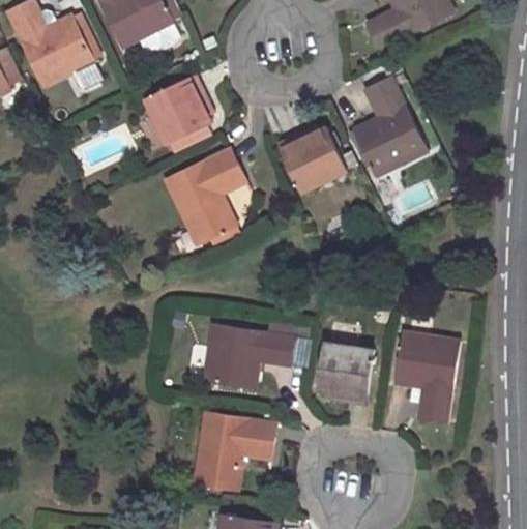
[(32,0),(7,12),(45,86),(72,72),(81,89),(87,91),(106,83),(95,61),(86,43),(92,40),(79,15),(74,17),(72,15),(47,27),(33,0),(32,0)]
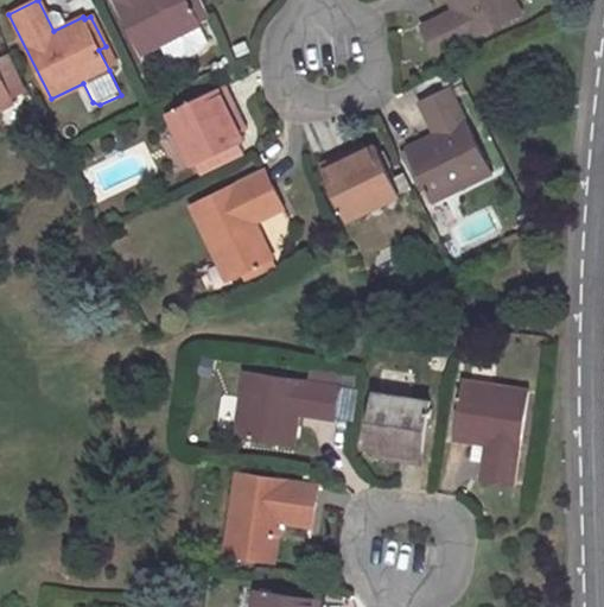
[(113,0),(140,56),(159,46),(197,29),(199,27),(185,0),(113,0)]
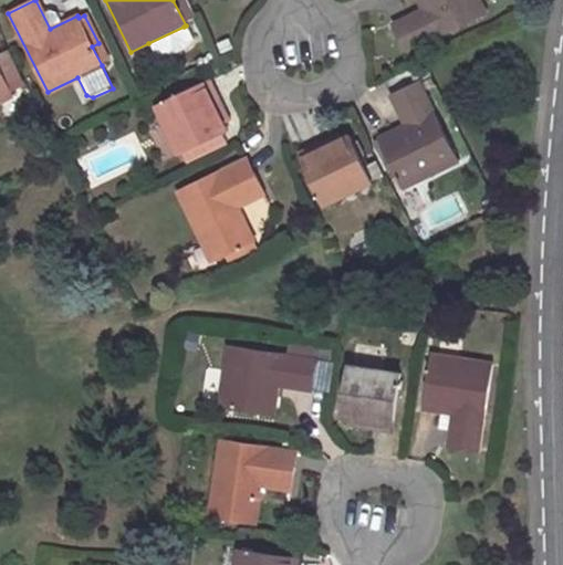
[(406,53),(485,13),(477,0),(416,0),(421,10),(392,25),(406,53)]
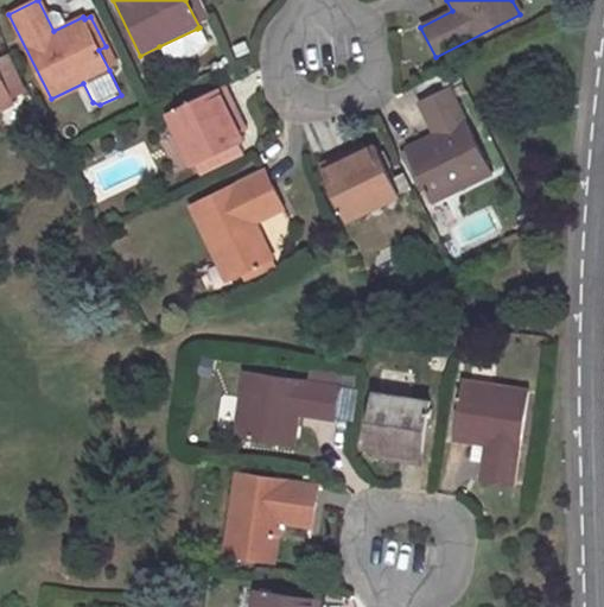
[(182,57),(195,51),(196,45),(203,42),(197,29),(159,46),(166,59),(177,55),(182,57)]
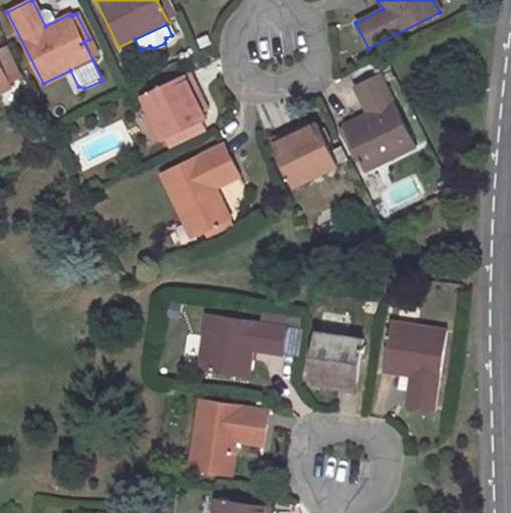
[(83,42),(92,59),(97,56),(89,39),(83,42)]
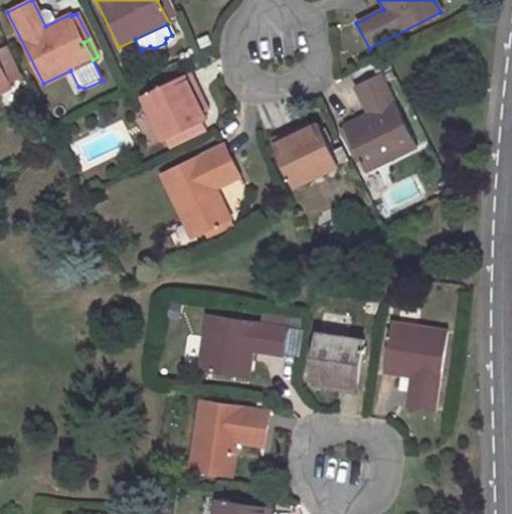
[(0,93),(11,88),(0,65),(0,93)]
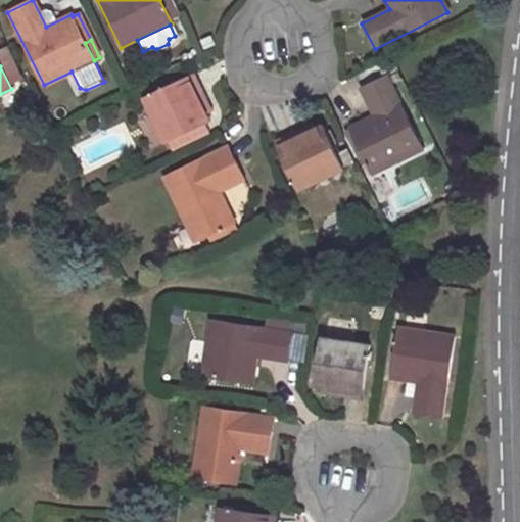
[(172,150),(208,133),(204,124),(209,121),(205,114),(194,92),(200,89),(193,76),(145,99),(166,142),(167,141),(172,150)]
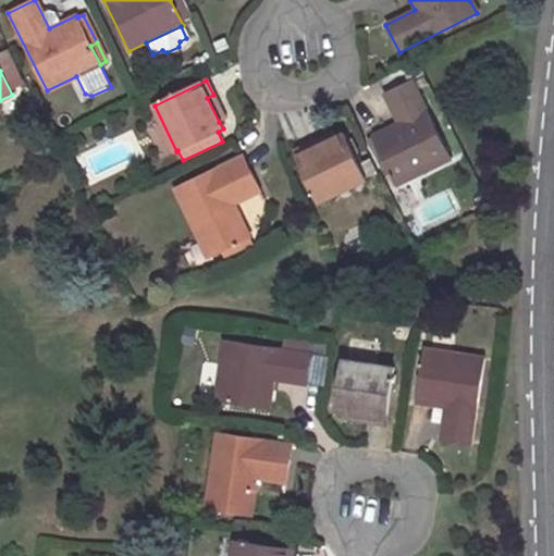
[(395,186),(448,160),(410,83),(384,96),(398,124),(372,137),(395,186)]
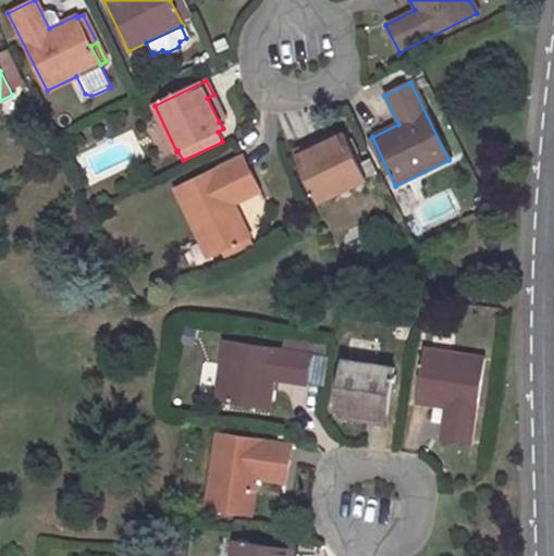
[(225,119),(213,95),(207,98),(219,122),(225,119)]
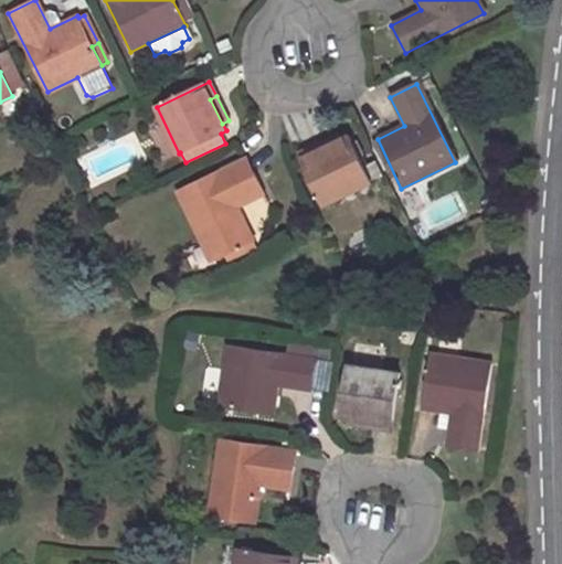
[(316,152),(340,140),(338,136),(314,147),(316,152)]
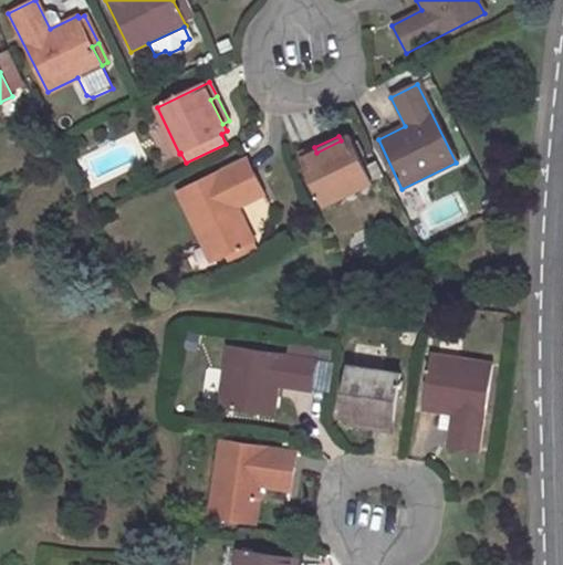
[(325,207),(371,184),(347,137),(341,140),(316,153),(314,147),(299,155),(325,207)]
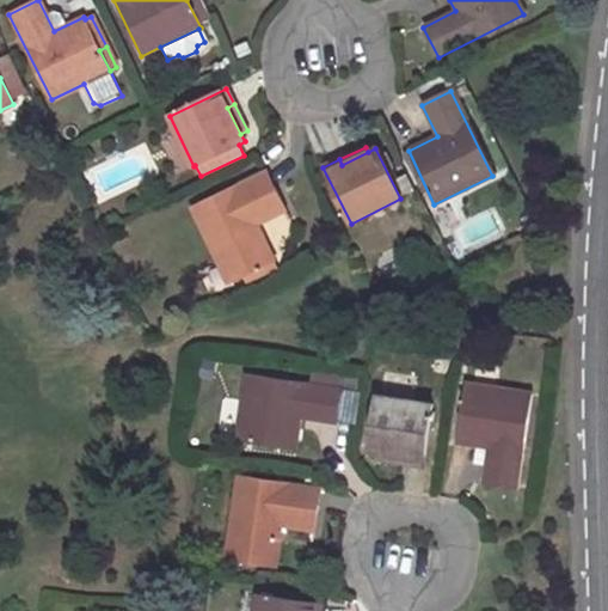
[(190,208),(227,283),(241,277),(244,283),(262,275),(258,268),(272,262),(274,261),(256,224),(283,211),(264,172),(190,208)]
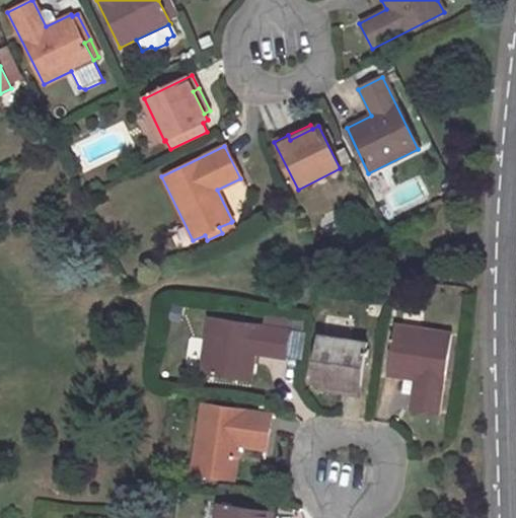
[(222,233),(234,227),(231,222),(219,227),(222,233)]
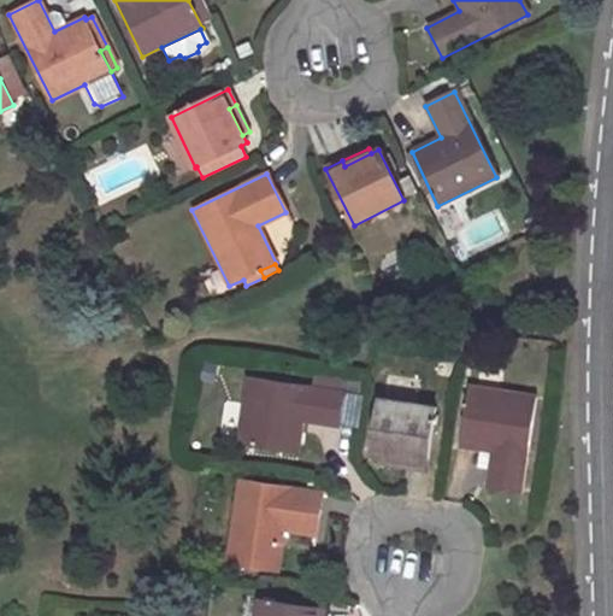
[(236,444),(296,452),(300,421),(336,427),(341,393),(247,379),(236,444)]
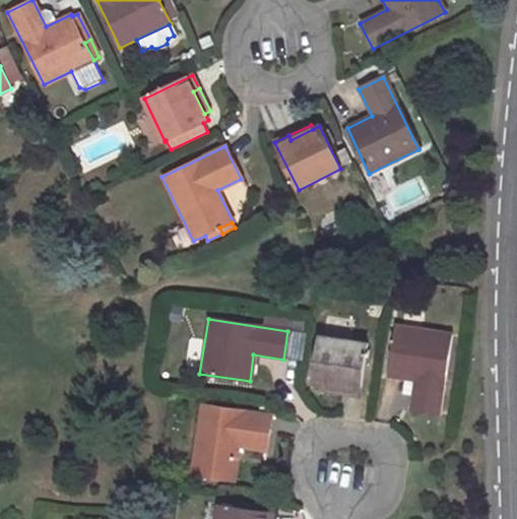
[(437,414),(449,334),(395,326),(387,376),(403,378),(413,380),(411,395),(409,410),(437,414)]
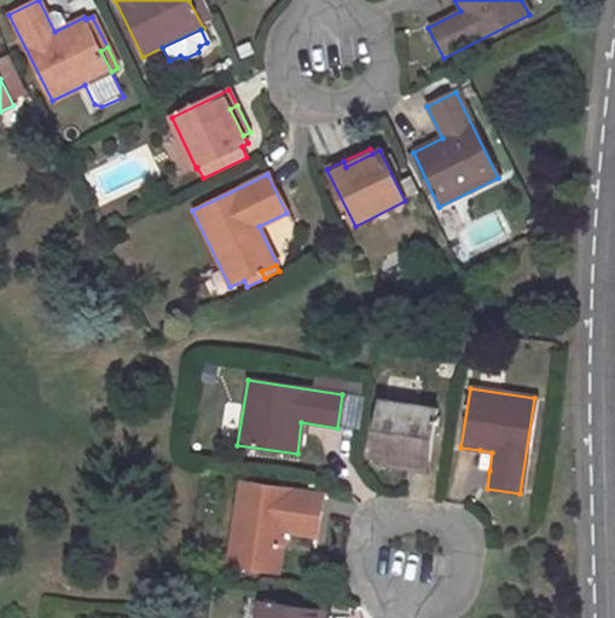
[(381,458),(410,463),(408,469),(425,472),(435,409),(379,400),(371,457),(381,458)]
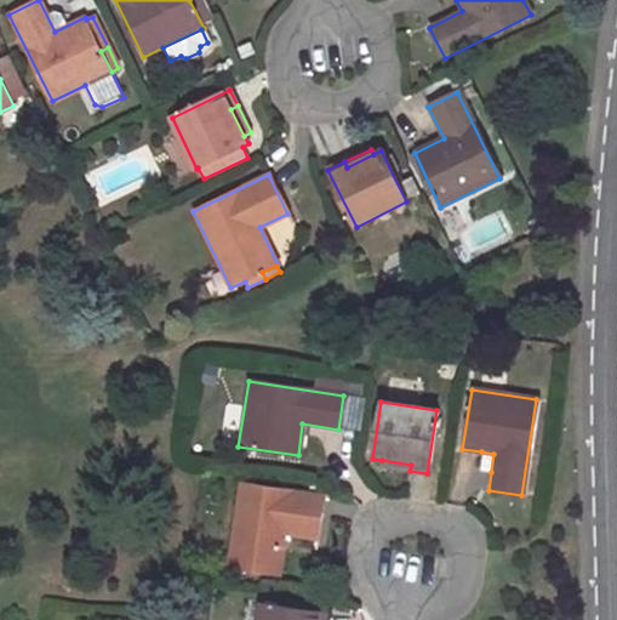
[(491,472),(493,454),(481,451),(478,471),(491,472)]
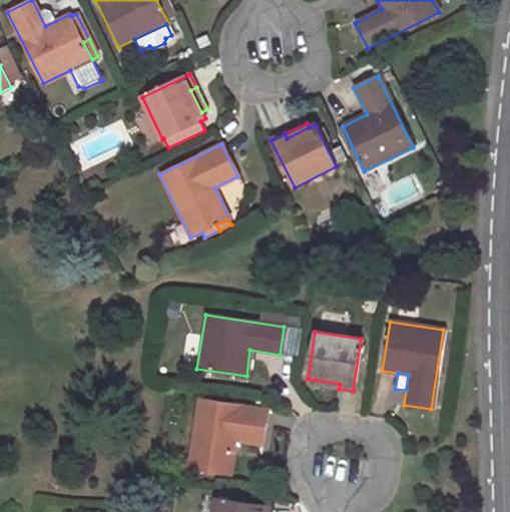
[(315,386),(339,389),(340,384),(316,380),(315,386)]
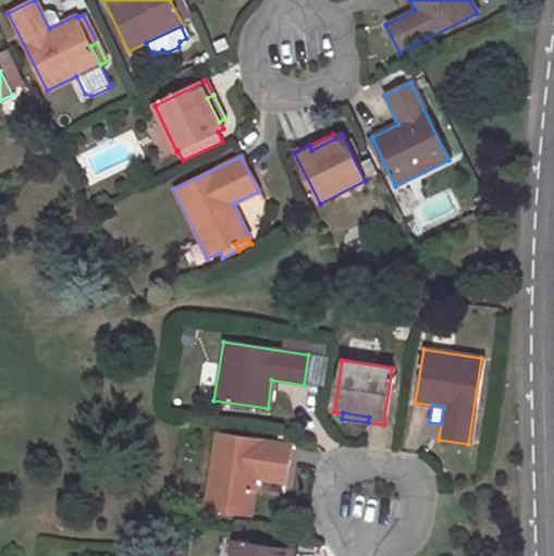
[(214,434),(204,509),(250,516),(256,479),(283,483),(288,445),(214,434)]
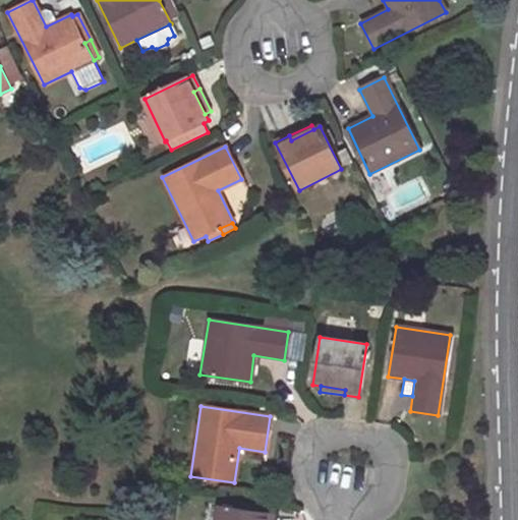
[(271,519),(272,515),(266,514),(268,507),(234,502),(233,509),(219,507),(216,519),(271,519)]
